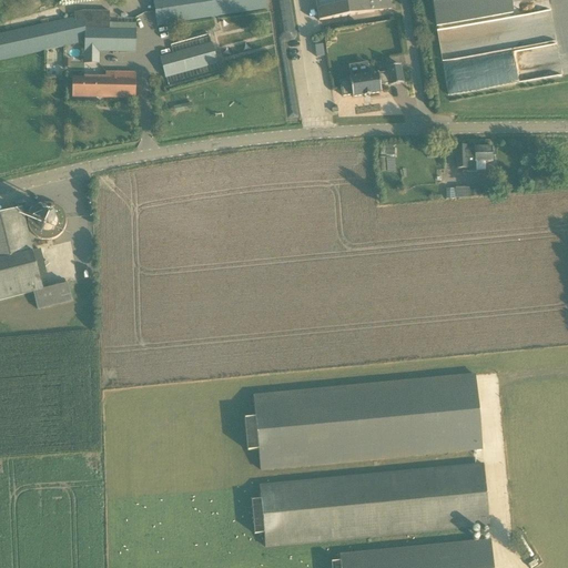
[(266,10),(264,0),(153,0),(158,26),(266,10)]
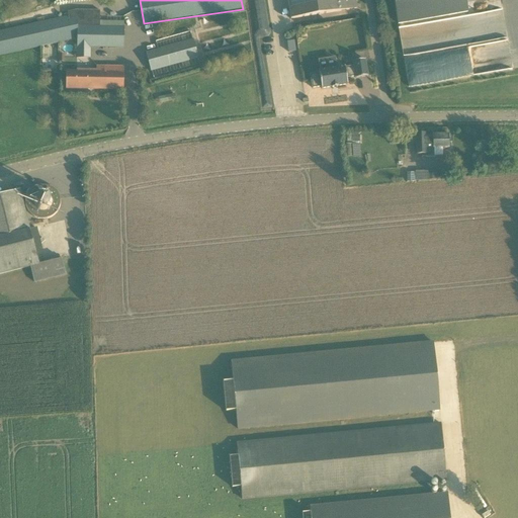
[(287,0),(289,9),(290,19),(356,9),(355,0),(287,0)]
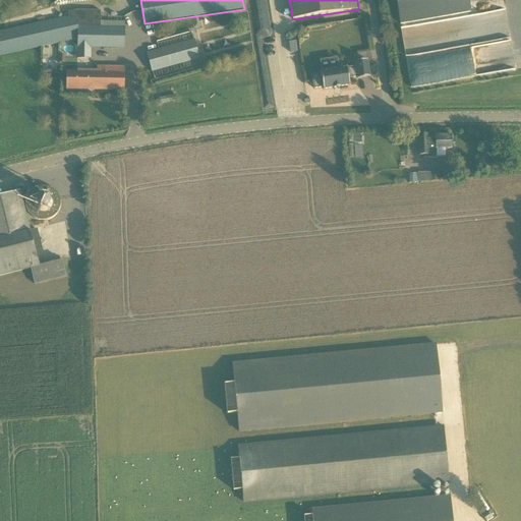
[(396,0),(400,24),(470,12),(468,0),(396,0)]
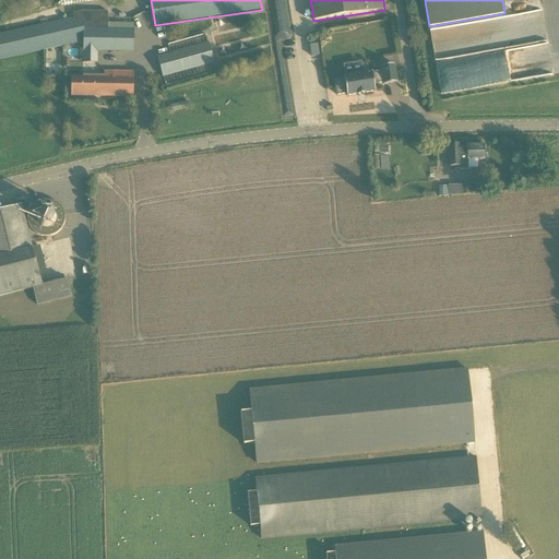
[(69,19),(49,23),(0,33),(0,60),(61,46),(72,44),(82,42),(82,62),(98,63),(98,51),(133,51),(133,30),(107,28),(107,23),(107,12),(81,12),(72,13),(73,18),(69,19)]
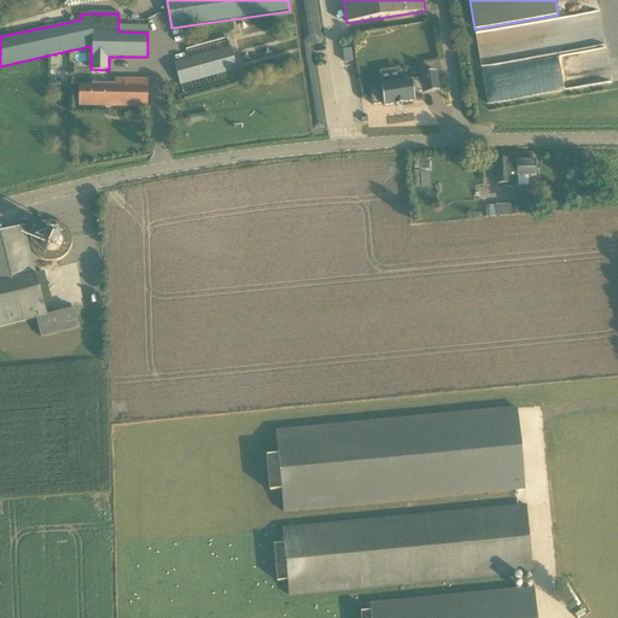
[(231,48),(186,60),(174,64),(180,85),(235,69),(231,48)]
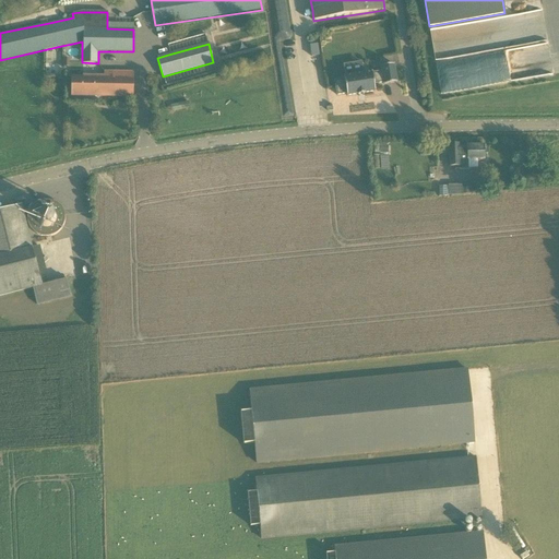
[(344,80),(334,81),(336,95),(346,94),(347,96),(357,94),(358,95),(365,94),(364,93),(375,92),(373,84),(383,83),(383,85),(396,83),(394,64),(381,67),(381,72),(372,73),(371,73),(363,74),(363,72),(353,73),(353,75),(344,78),(344,80)]
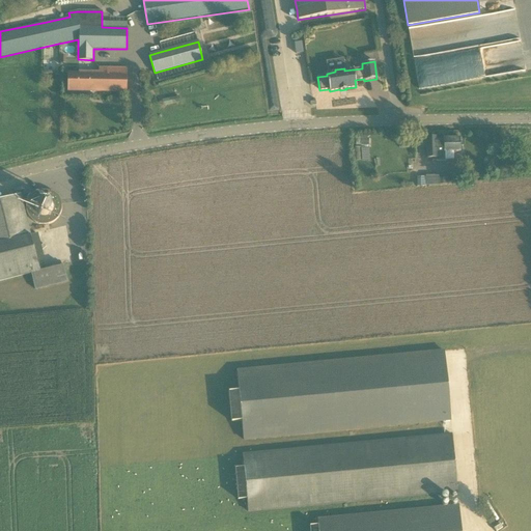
[(79,76),(68,76),(68,91),(126,92),(127,70),(106,70),(106,74),(79,74),(79,76)]
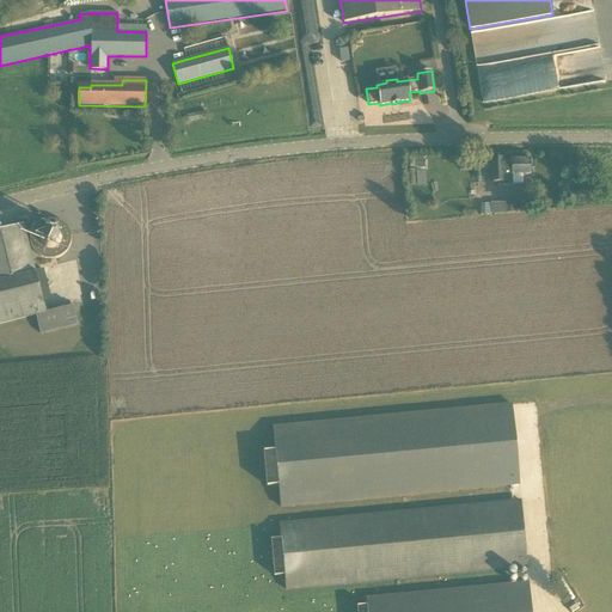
[(411,171),(412,184),(426,184),(424,158),(416,158),(416,163),(418,163),(420,170),(411,171)]
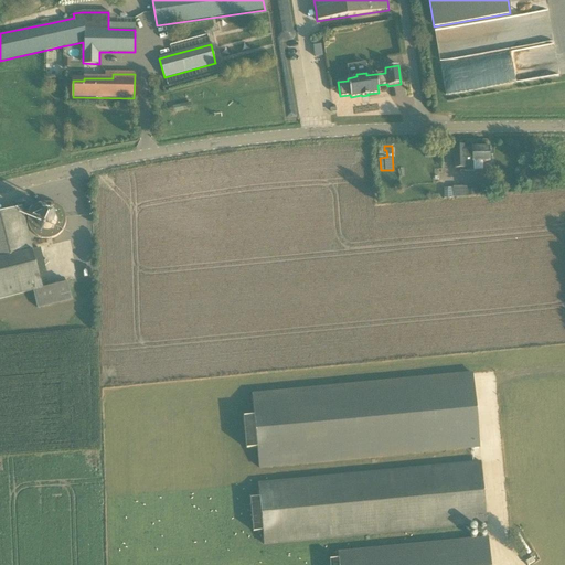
[(455,169),(459,169),(459,171),(473,171),(473,162),(490,162),(489,148),(465,148),(465,147),(455,147),(455,169)]
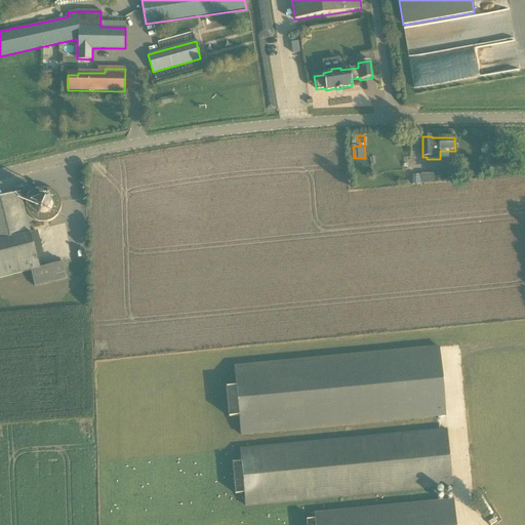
[(27,213),(28,214),(29,216),(30,217),(31,218),(33,219),(34,220),(36,221),(37,221),(39,223),(40,223),(42,223),(44,223),(45,223),(47,223),(49,221),(50,221),(52,220),(53,219),(55,218),(56,217),(57,216),(58,214),(59,213),(59,211),(61,210),(61,208),(62,207),(62,205),(62,203),(62,201),(61,200),(61,198),(59,196),(58,195),(57,194),(56,192),(55,191),(53,190),(48,196),(47,196),(45,195),(44,195),(43,195),(40,195),(38,187),(37,188),(36,188),(34,189),(33,190),(31,191),(30,192),(29,193),(28,195),(27,196),(27,198),(26,199),(26,201),(25,203),(25,204),(25,205),(25,206),(26,208),(26,210),(26,211),(27,213)]
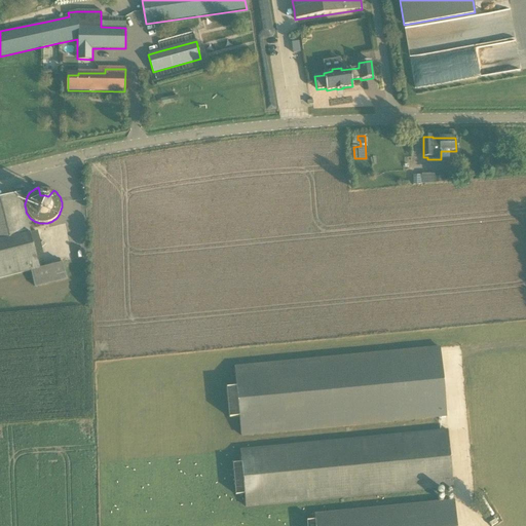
[(0,278),(31,271),(35,287),(67,278),(63,263),(39,269),(20,192),(0,197),(0,278)]
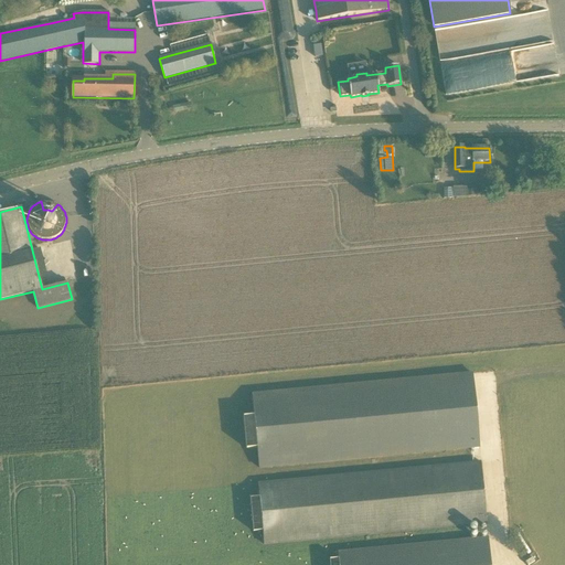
[(479,372),(383,380),(392,385),(396,385),(409,394),(411,402),(419,401),(424,404),(425,413),(417,424),(427,430),(428,446),(433,445),(435,447),(446,446),(447,450),(454,450),(452,432),(462,430),(464,443),(457,443),(466,449),(484,447),(479,372)]
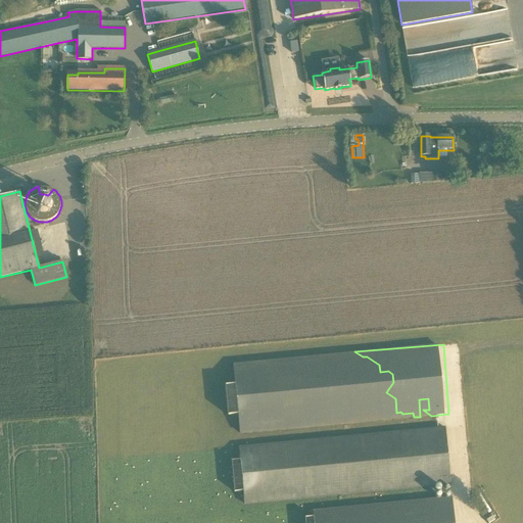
[(313,358),(234,363),(235,385),(225,385),(227,415),(237,415),(238,426),(242,426),(242,433),(259,432),(259,425),(273,424),(272,415),(282,414),(281,402),(296,401),(296,392),(311,391),(310,382),(319,381),(319,375),(315,376),(313,358)]
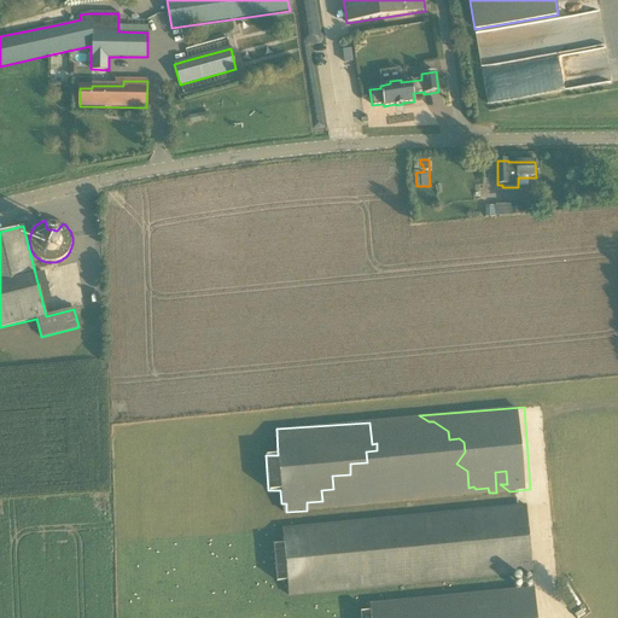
[(530,505),(286,528),(275,578),(291,582),(292,595),(388,586),(388,582),(378,579),(380,577),(371,578),(368,575),(379,573),(389,564),(390,566),(392,559),(365,553),(378,552),(380,541),(398,540),(394,534),(409,525),(413,529),(414,520),(439,526),(456,517),(461,522),(465,518),(481,535),(482,529),(501,518),(513,541),(532,538),(530,505)]
